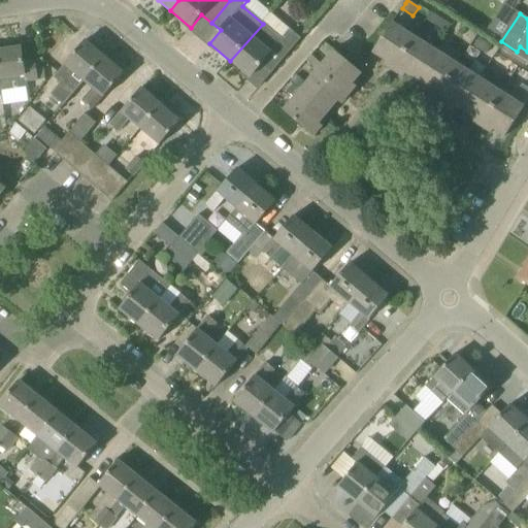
[(281,38),(263,24),(230,61),(251,78),(261,65),(271,73),(301,39),(289,29),(281,38)]
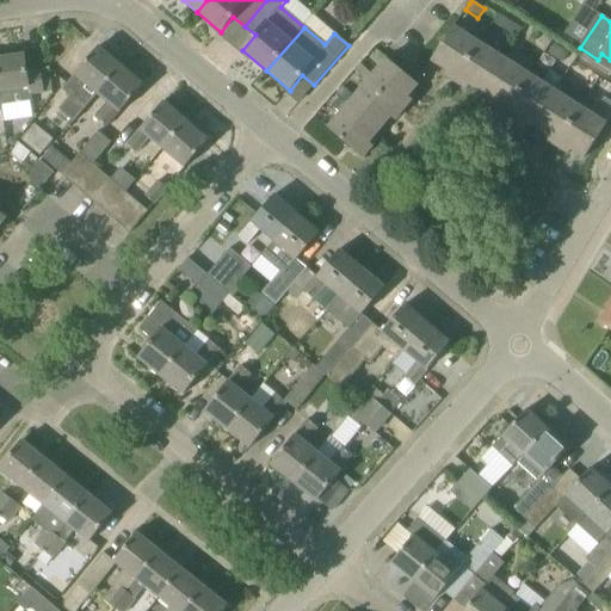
[(505,60),(500,56),(454,28),(431,61),(448,72),(444,76),(467,91),(470,86),(483,96),(506,61),(505,60)]
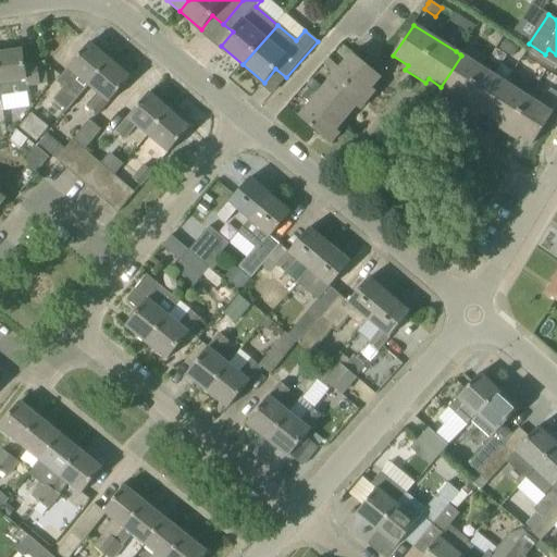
[(88,85),(110,60),(90,44),(69,69),(58,83),(65,89),(76,75),(88,85)]
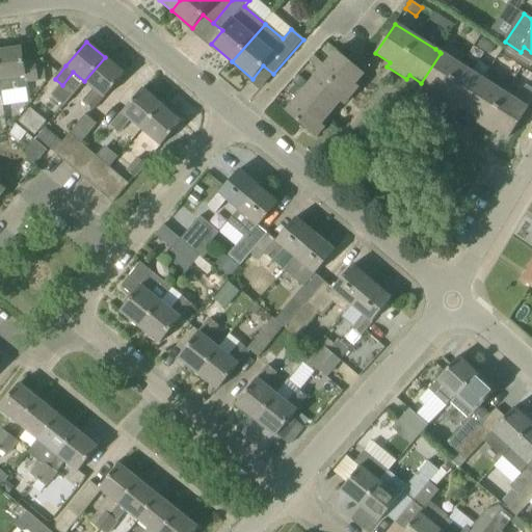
[(24,62),(22,48),(0,51),(0,81),(2,92),(29,88),(28,83),(38,81),(35,60),(24,62)]
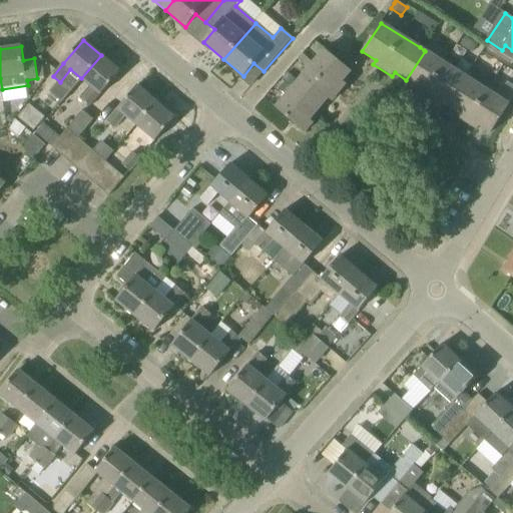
[(351,71),(325,49),(292,88),(307,100),(319,110),(328,98),(332,101),(346,84),(342,82),(351,71)]
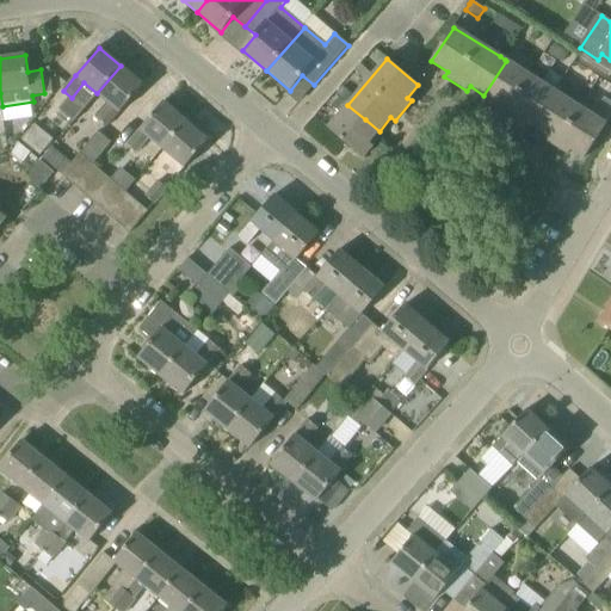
[(520,118),(535,128),(556,93),(506,61),(483,96),(498,104),(495,109),(518,123),(520,118)]
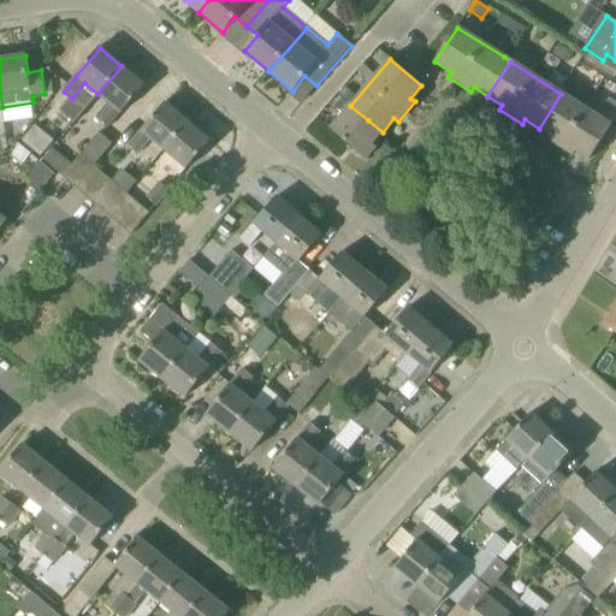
[(108,129),(144,86),(122,66),(98,94),(108,104),(96,118),(108,129)]
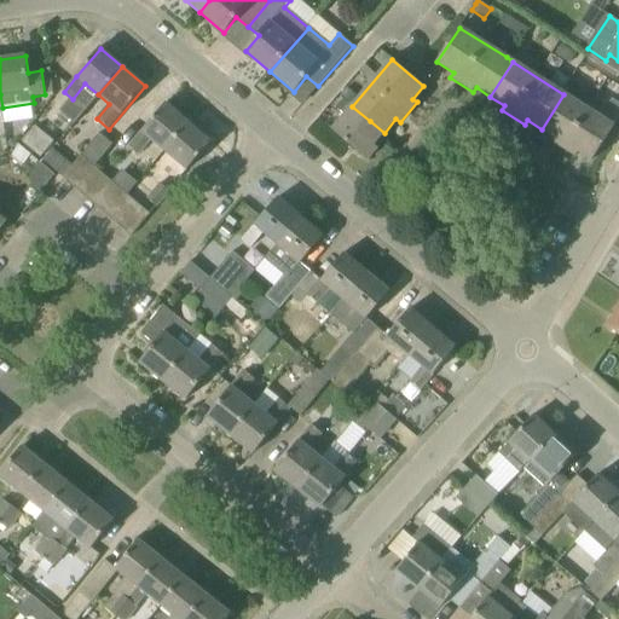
[(614,126),(563,94),(542,129),(556,138),(554,143),(576,157),(579,152),(593,161),(614,126)]
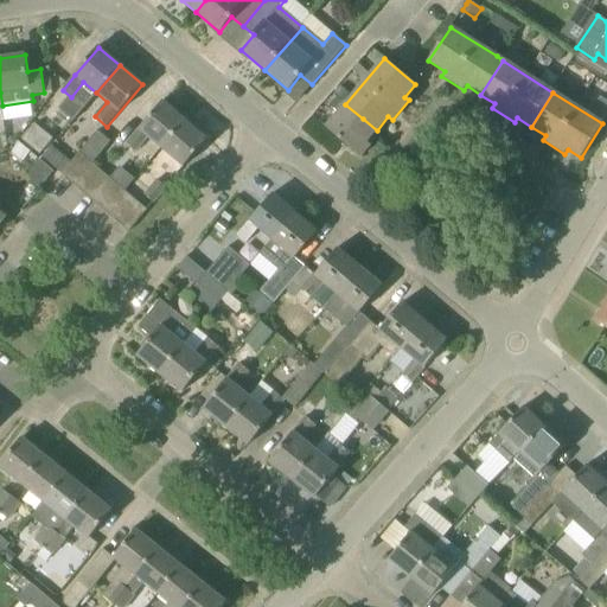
[(161,148),(185,121),(163,102),(127,144),(136,152),(148,136),(161,148)]
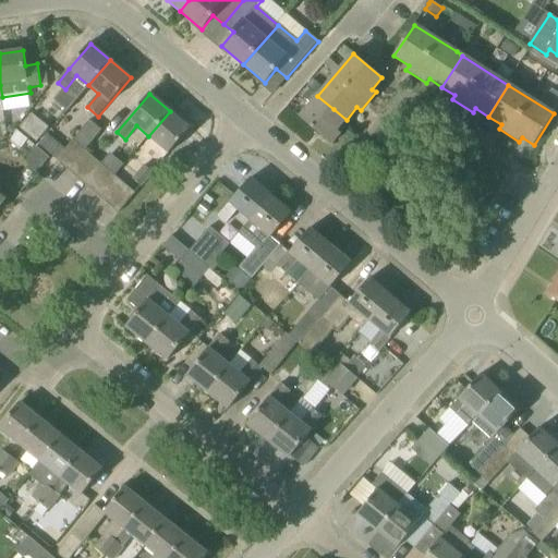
[(347,120),(334,109),(317,96),(300,118),(331,145),(341,134),(337,131),(347,120)]
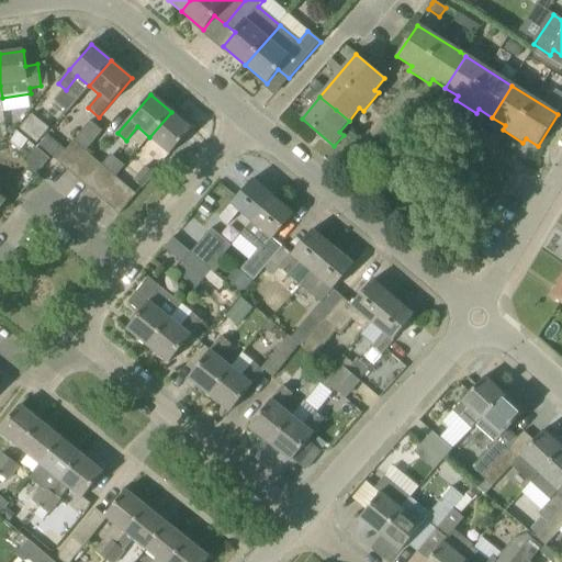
[(170,155),(192,130),(171,112),(149,137),(170,155)]
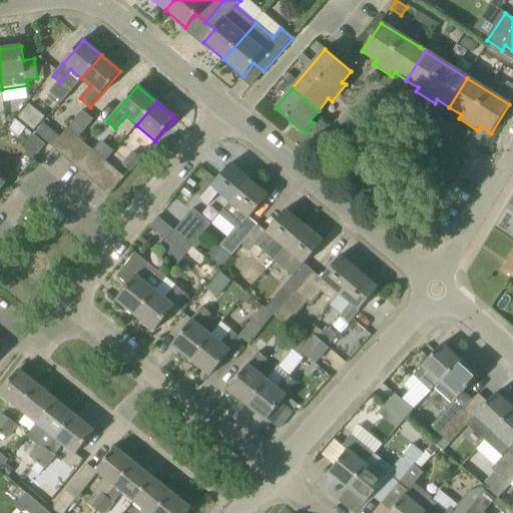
[(34,131),(45,118),(30,106),(19,118),(34,131)]
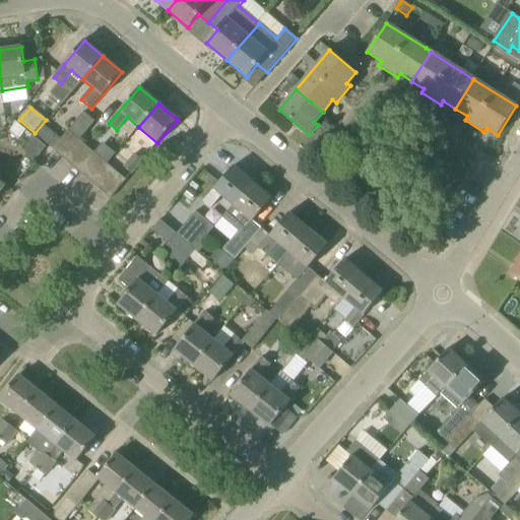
[(79,141),(95,121),(84,112),(68,131),(78,139),(79,141)]
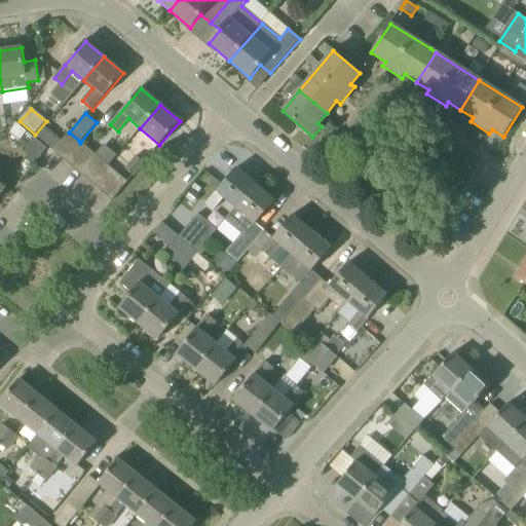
[(63,160),(79,141),(69,133),(67,136),(62,141),(53,151),(53,152),(63,160)]
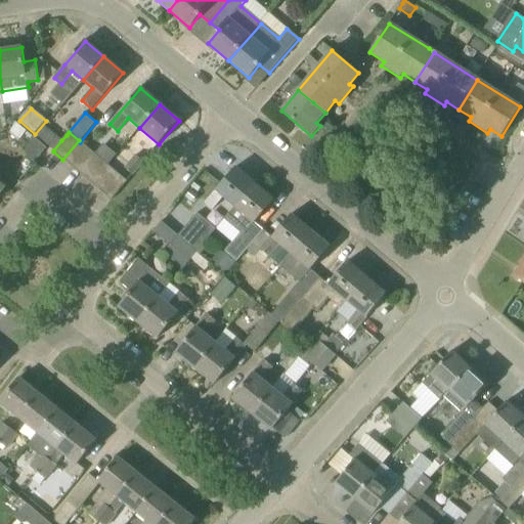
[(26,159),(33,166),(47,148),(36,139),(26,151),(29,155),(26,159)]
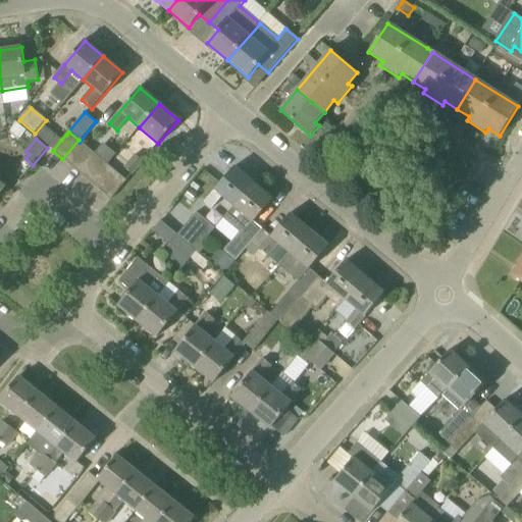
[(88,149),(80,142),(79,140),(62,159),(72,167),(88,149)]
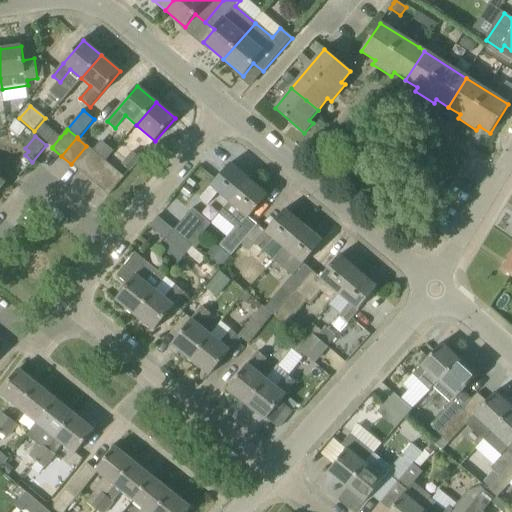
[(80,172),(96,154),(86,146),(71,164),(80,172)]
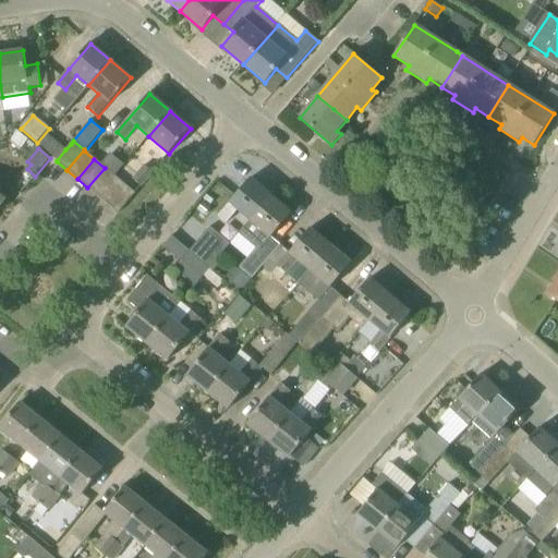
[(144,166),(133,180),(141,187),(153,173),(153,172),(144,166)]
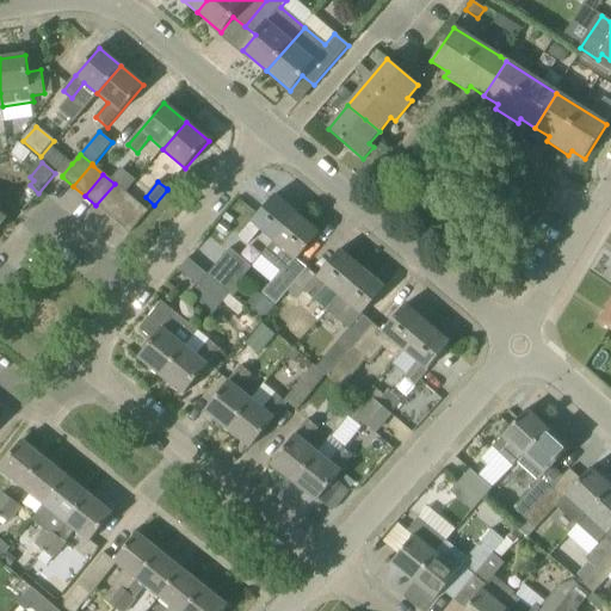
[(107,215),(125,193),(115,184),(96,205),(107,215)]
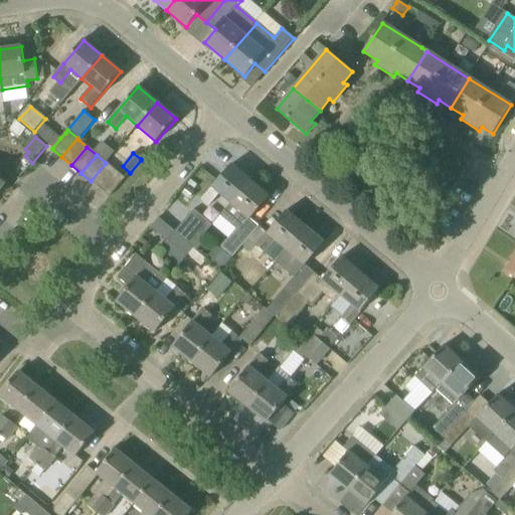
[(100,189),(116,171),(106,163),(91,181),(100,189)]
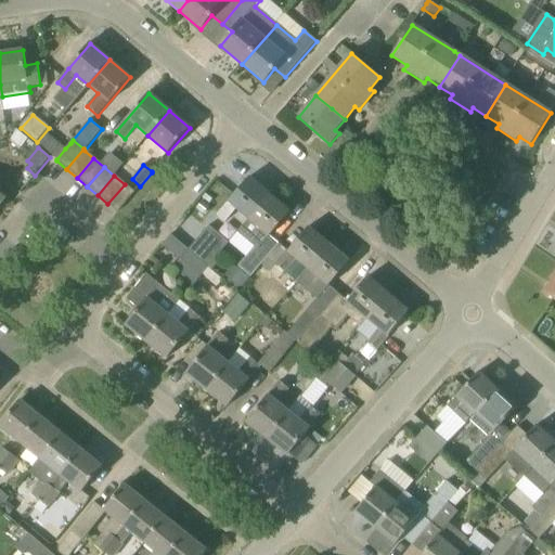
[(248,219),(269,194),(249,178),(217,216),(226,222),(236,209),(248,219)]
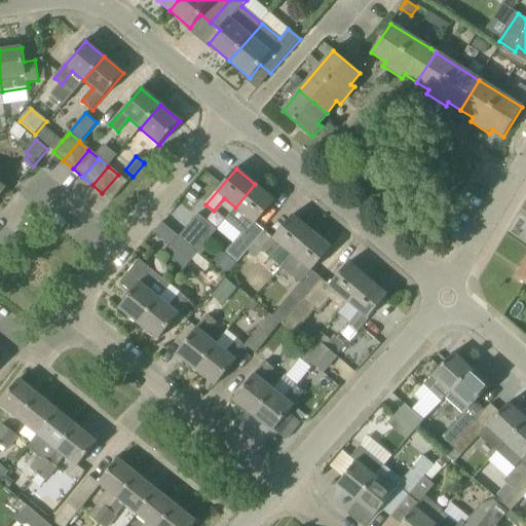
[(112,201),(127,182),(118,175),(102,193),(112,201)]
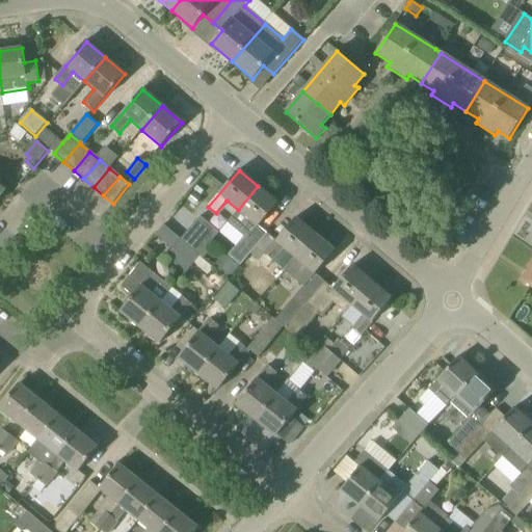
[(249,255),(267,234),(259,227),(278,203),(258,186),(238,210),(239,211),(228,223),(240,234),(244,238),(229,256),(241,265),(249,255)]
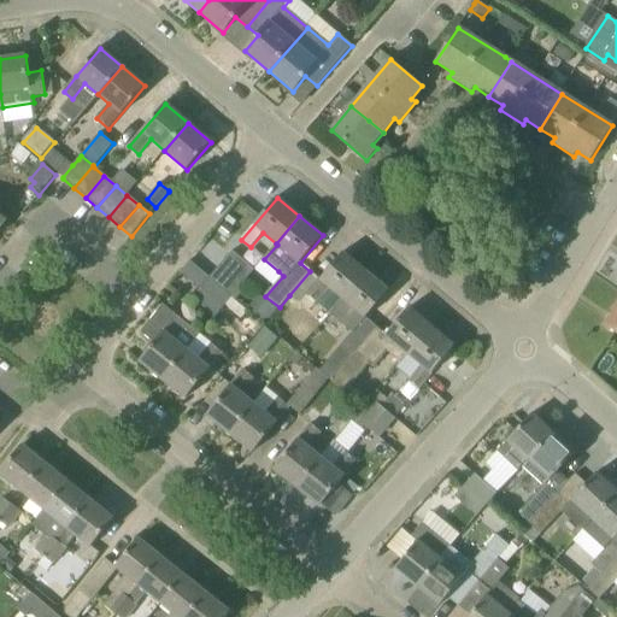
[(330,313),(365,271),(342,253),(321,280),(310,271),(289,295),(300,305),(301,304),(310,311),(316,303),(330,313)]
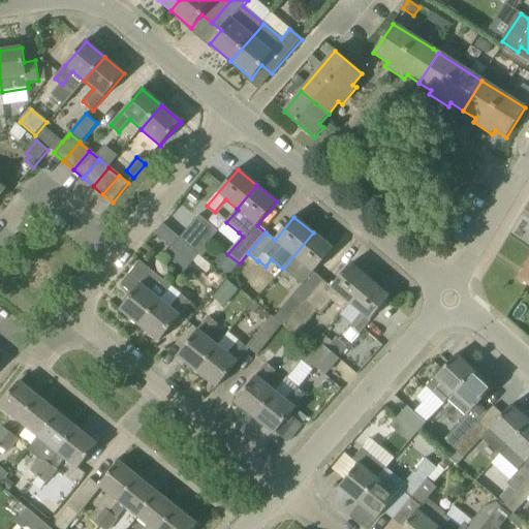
[(198,255),(207,245),(215,236),(196,220),(180,239),(198,255)]
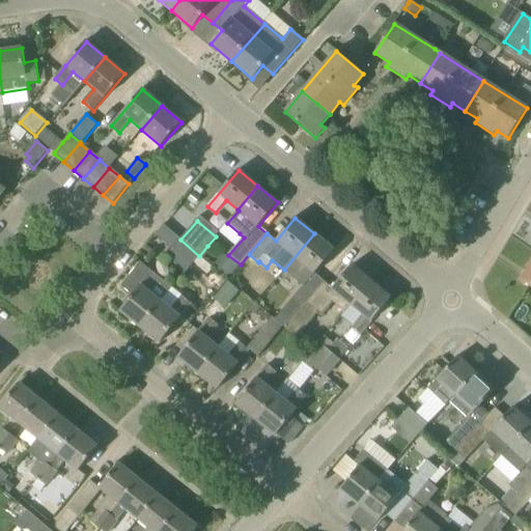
[(303,286),(275,319),(282,326),(284,328),(324,281),(314,274),(334,250),(314,233),(284,270),(297,280),(296,280),(303,286)]
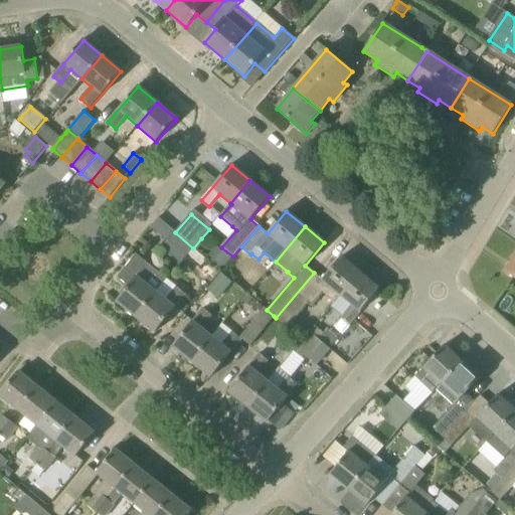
[(185,258),(188,254),(193,248),(175,232),(167,242),(185,258)]
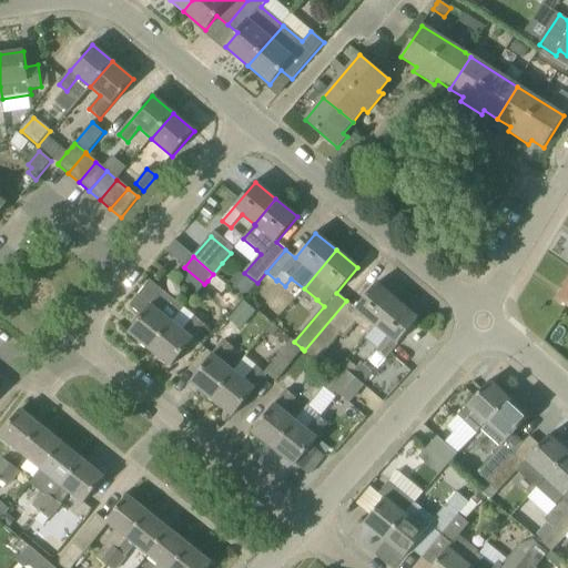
[(217,276),(226,266),(222,263),(213,274),(217,276)]
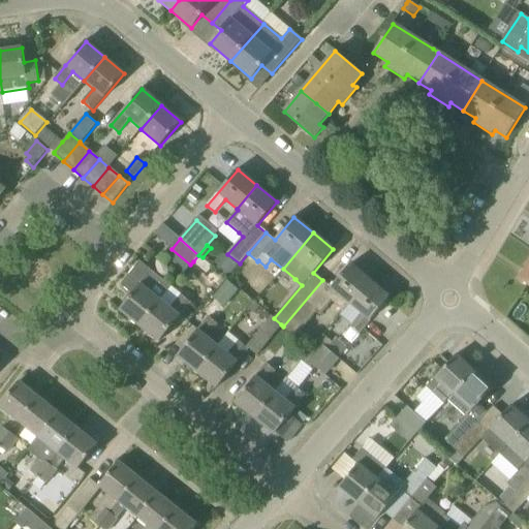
[(172,249),(167,254),(181,267),(185,260),(172,249)]
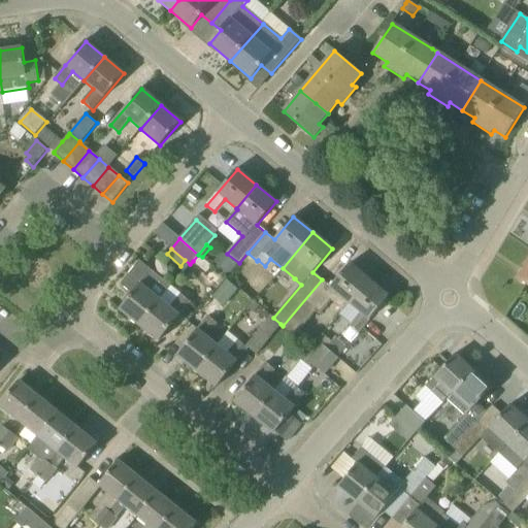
[(226,256),(222,253),(212,264),(228,276),(237,265),(226,256)]
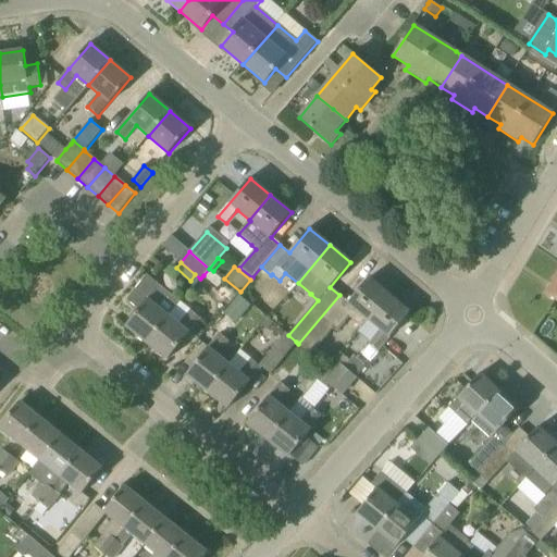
[(219,287),(224,281),(213,271),(209,269),(203,275),(219,287)]
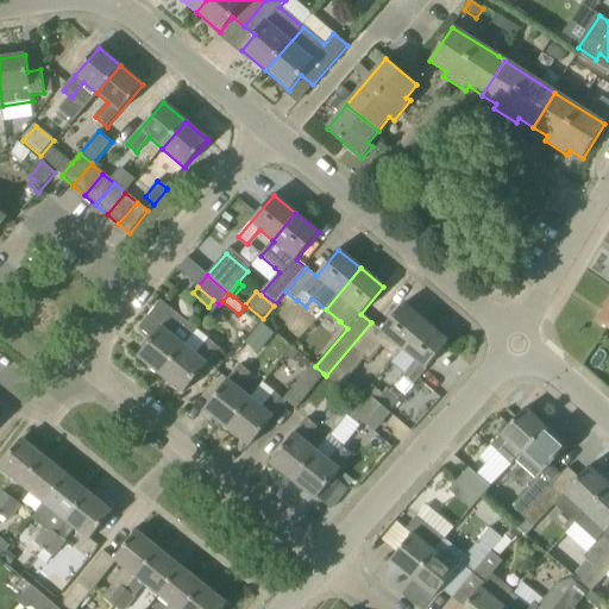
[(608,330),(608,301),(596,321),(608,330)]
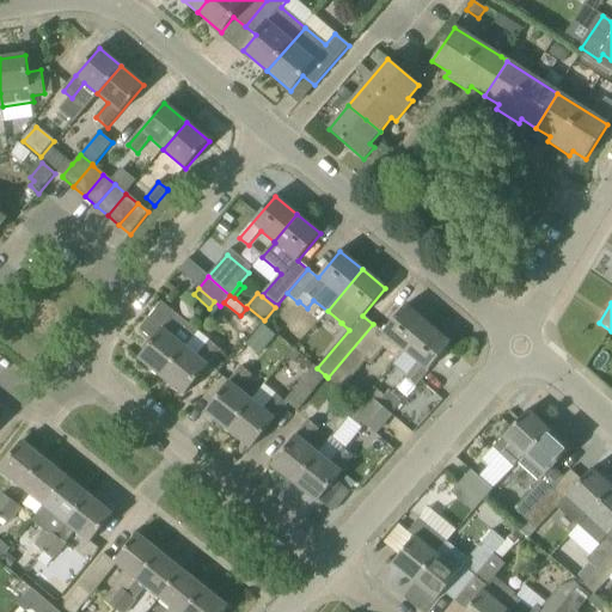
[(138,359),(161,377),(184,349),(199,332),(163,304),(142,330),(154,340),(138,359)]
